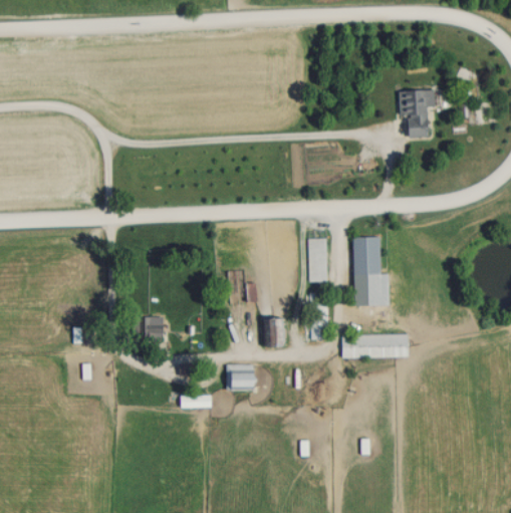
[(427,106),(435,106),(434,89),(399,89),(399,116),(406,116),(407,137),(428,136),(427,106)]
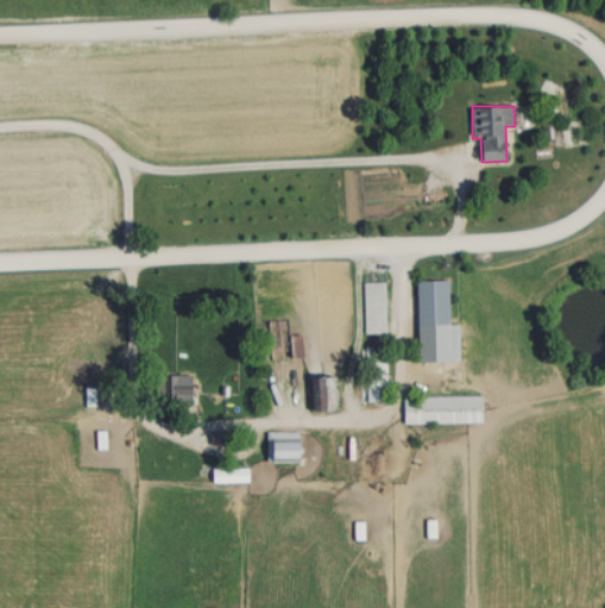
[(417,282),(417,326),(449,326),(449,282),(417,282)]
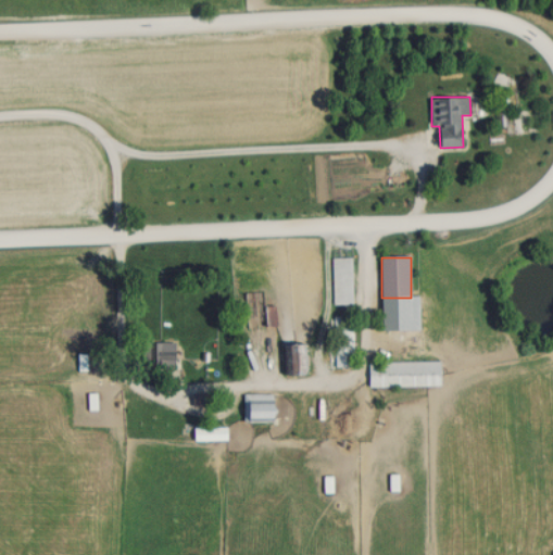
[(354,304),(354,263),(335,263),(335,304),(354,304)]
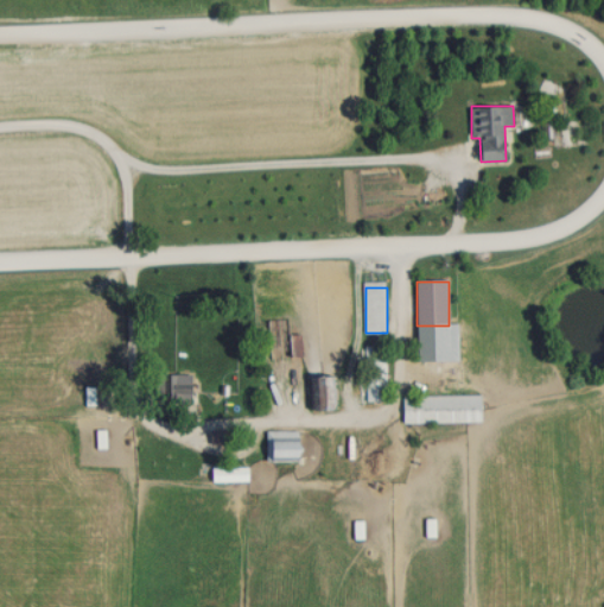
[(267,320),(267,360),(303,360),(303,336),(291,336),(291,320),(267,320)]
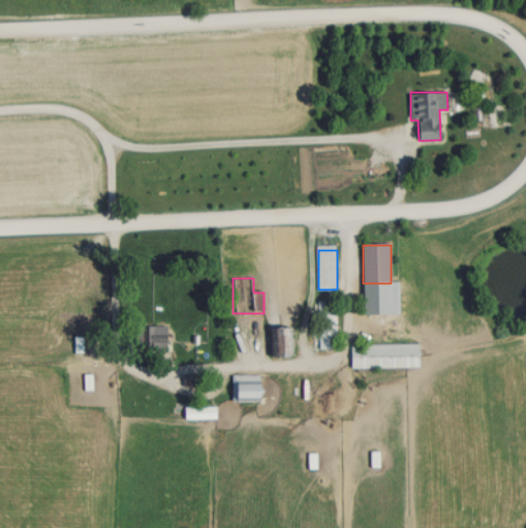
[(338,349),(338,301),(319,301),(319,349),(338,349)]
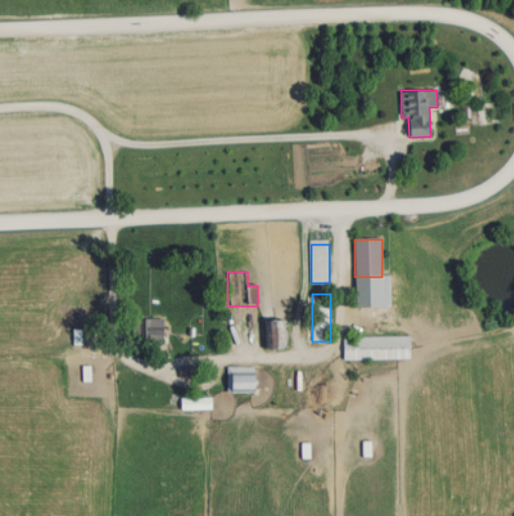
[(165,319),(137,319),(137,342),(165,342),(165,319)]
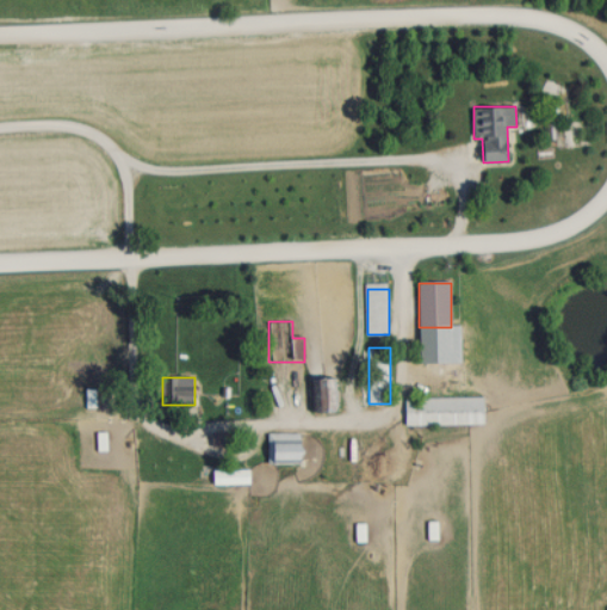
[(338,411),(338,380),(314,380),(314,411),(338,411)]
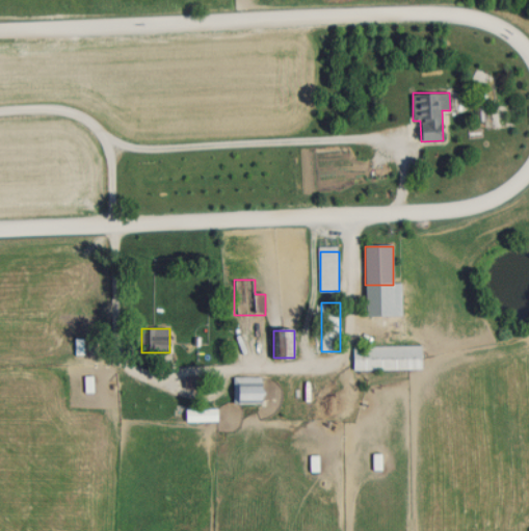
[(354,346),(354,370),(422,370),(422,346),(354,346)]
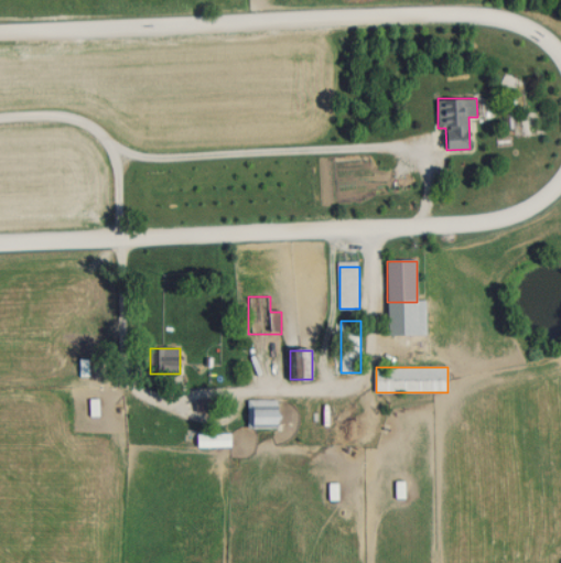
[(278,428),(278,399),(248,399),(248,428),(278,428)]
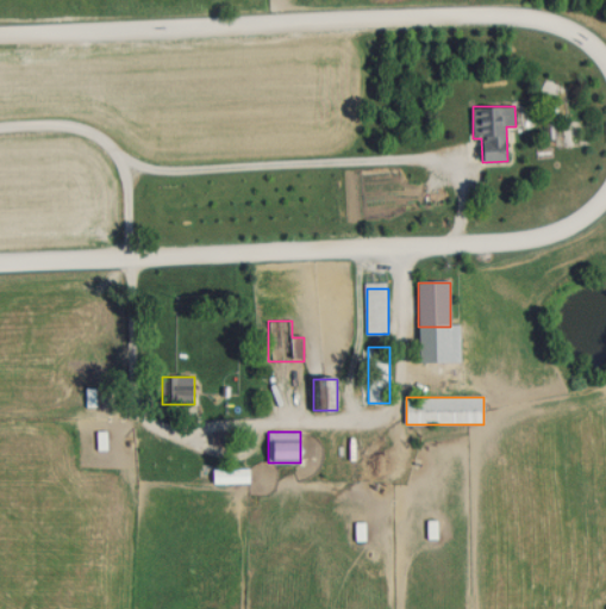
[(213,484),(249,484),(249,470),(213,470),(213,484)]
